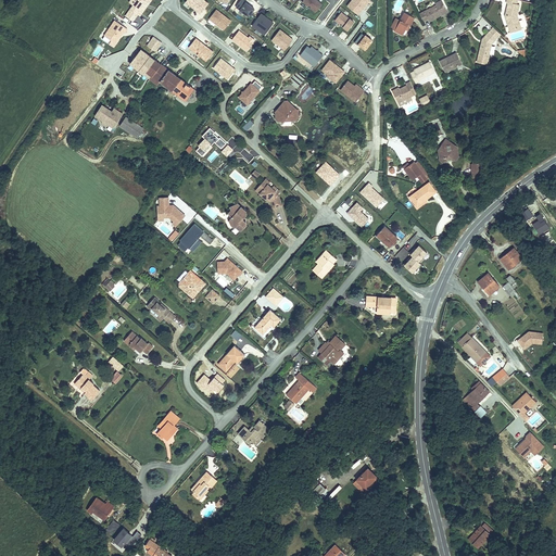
[(152,0),(130,0),(129,2),(133,4),(125,15),(134,22),(138,15),(140,16),(152,0)]
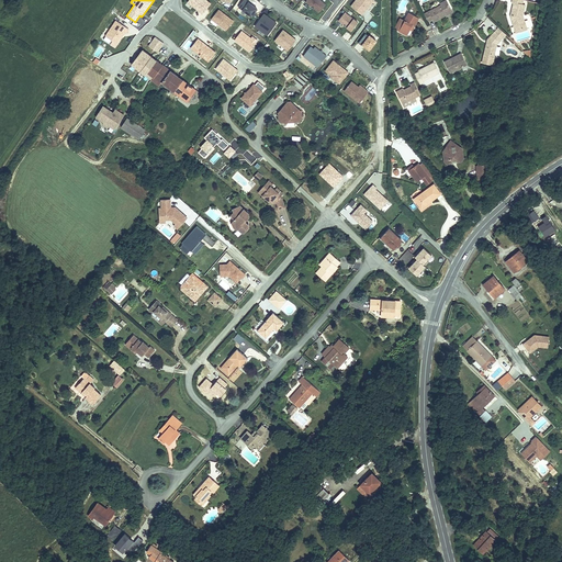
[(211,2),(208,0),(188,0),(188,1),(202,13),(211,2)]
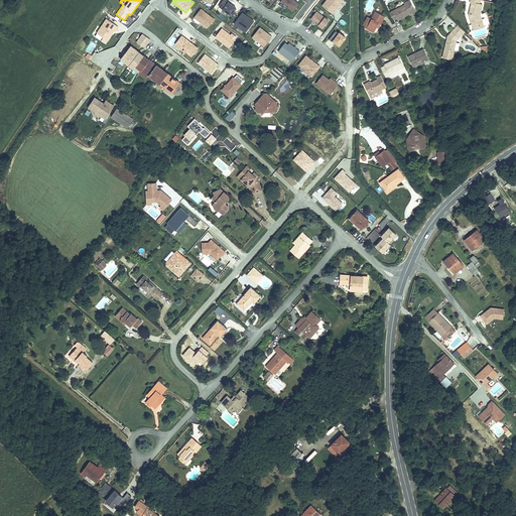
[(231,13),(236,6),(227,0),(222,0),(219,5),(231,13)]
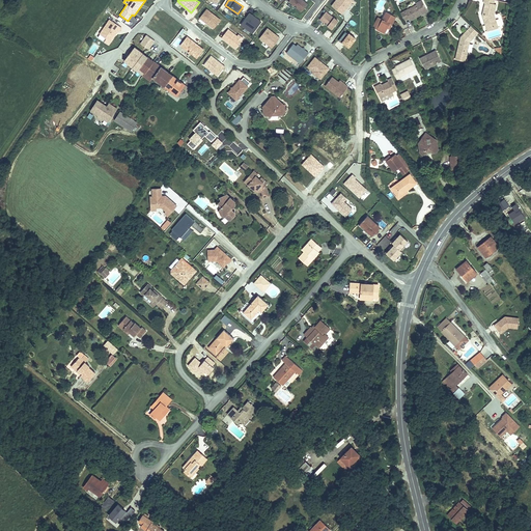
[(302,0),(288,0),(287,1),(300,12),(308,4),(302,0)]
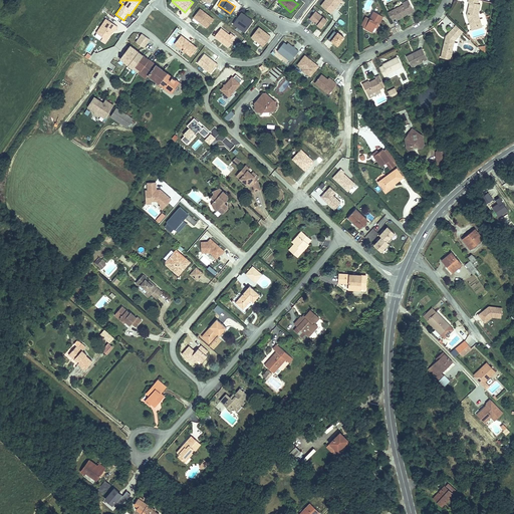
[(341,0),(340,0),(324,0),(320,6),(330,14),(341,0)]
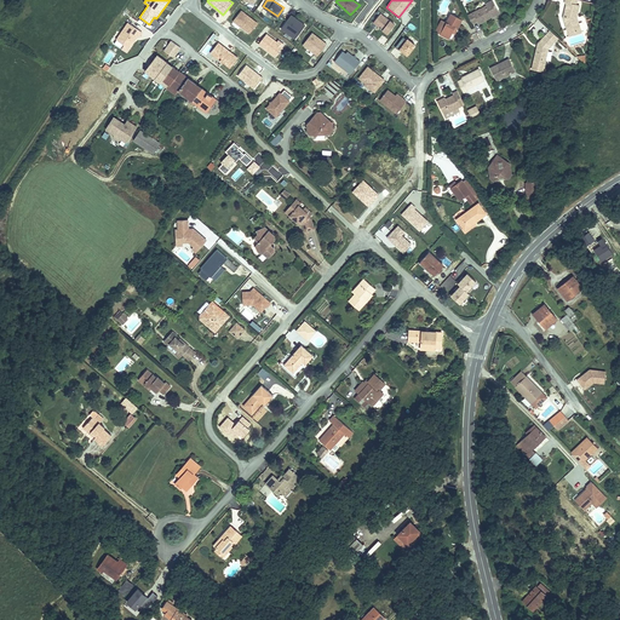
[(491,13),(498,10),(492,0),(486,4),(486,5),(476,10),(468,15),(472,22),(477,19),(478,23),(492,16),(491,13)]
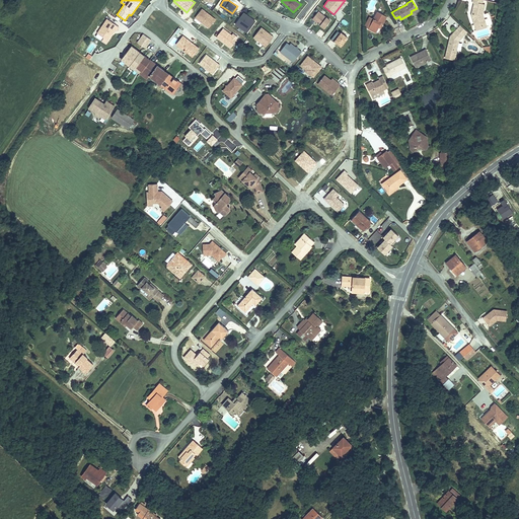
[(480,0),(471,0),(471,2),(472,3),(469,15),(470,17),(471,17),(472,19),(471,19),(473,28),(483,26),(479,15),(479,14),(480,14),(483,5),(480,4),(480,0)]
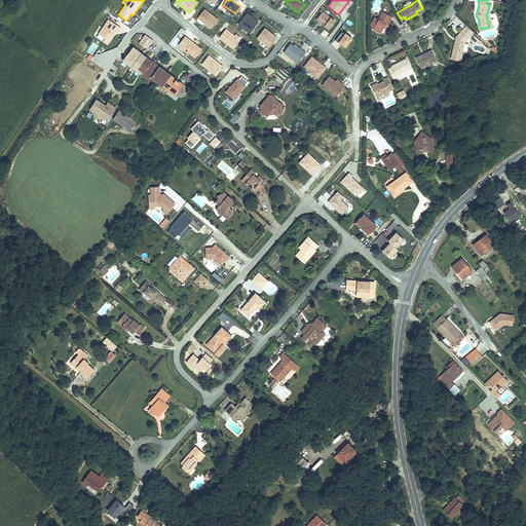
[(220,19),(205,7),(198,17),(212,28),(220,19)]
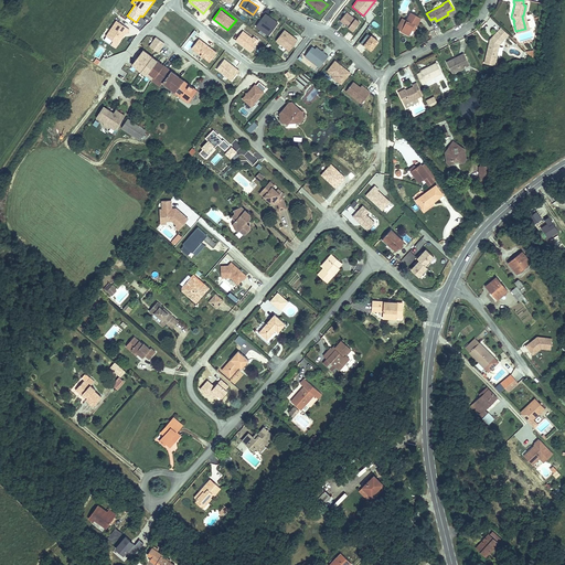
[(412,13),(407,11),(403,19),(397,30),(411,36),(414,28),(417,23),(419,24),(422,19),(412,13)]
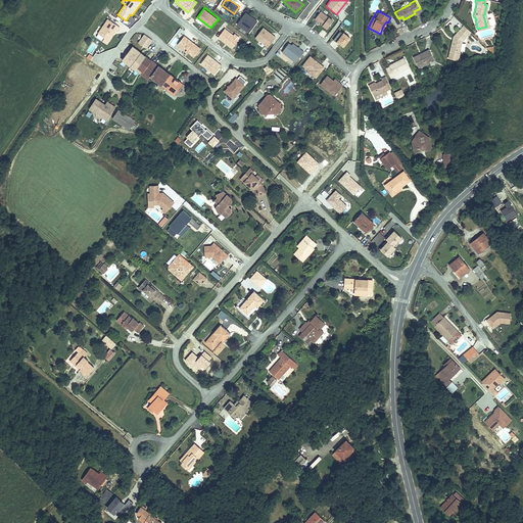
[(249,32),(257,20),(245,11),(237,22),(249,32)]
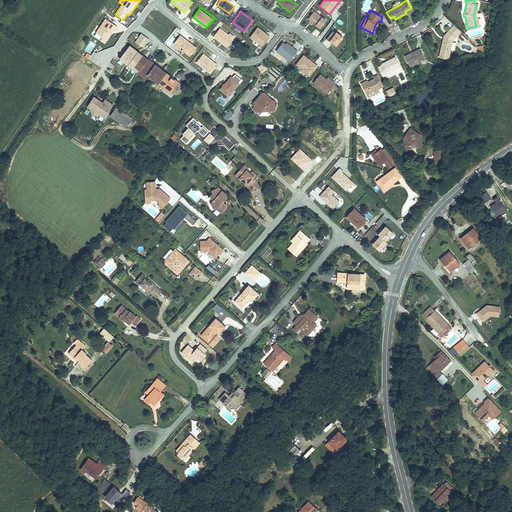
[(325,20),(314,11),(308,18),(319,28),(325,20)]
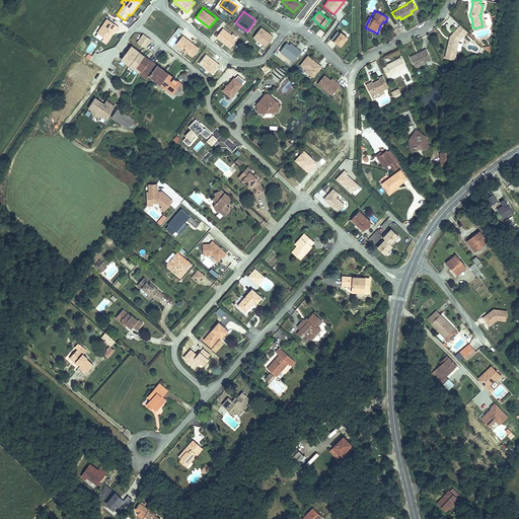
[(100,28),(102,30),(107,33),(112,36),(114,38),(124,23),(110,14),(100,28)]
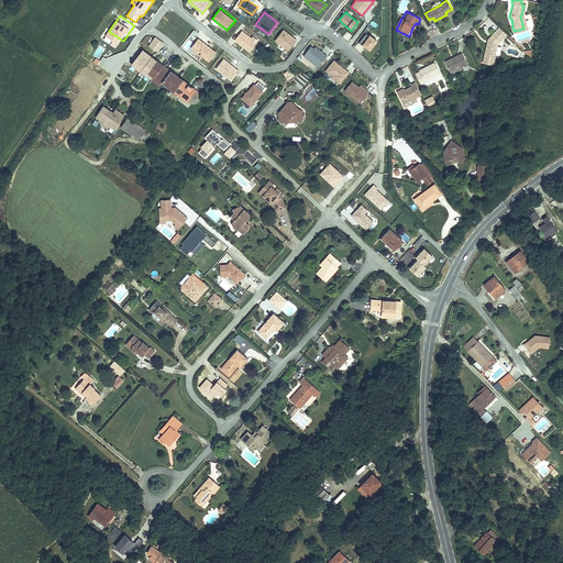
[(523,29),(514,31),(515,33),(526,30),(521,15),(520,15),(520,17),(523,29)]
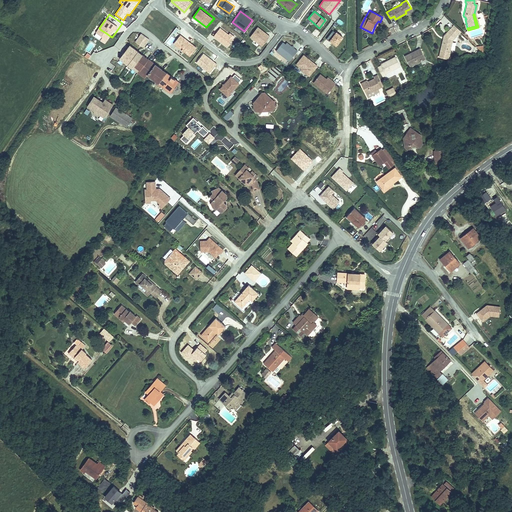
[(459,32),(453,26),(443,36),(439,57),(444,58),(444,55),(448,55),(451,40),(459,32)]
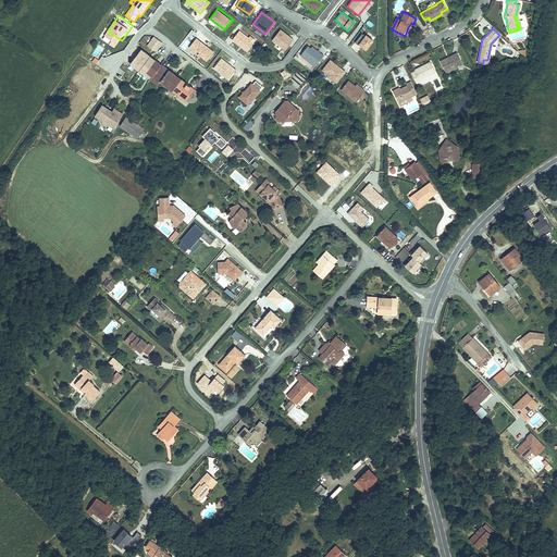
[(293,39),(280,29),(272,39),(285,50),(293,39)]
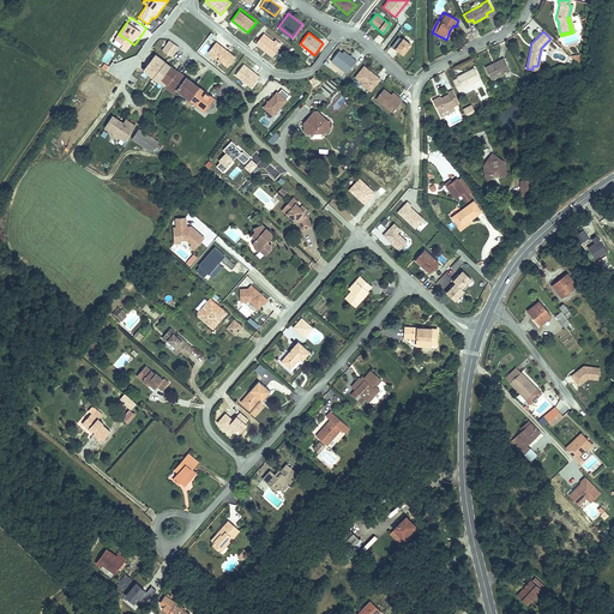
[(566,44),(578,41),(576,34),(564,37),(566,44)]
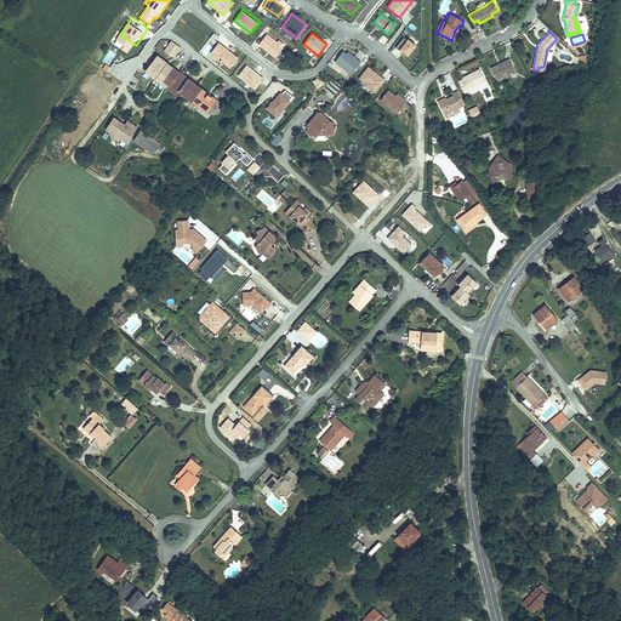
[(140,49),(136,45),(134,44),(129,40),(123,36),(119,41),(136,53),(140,49)]
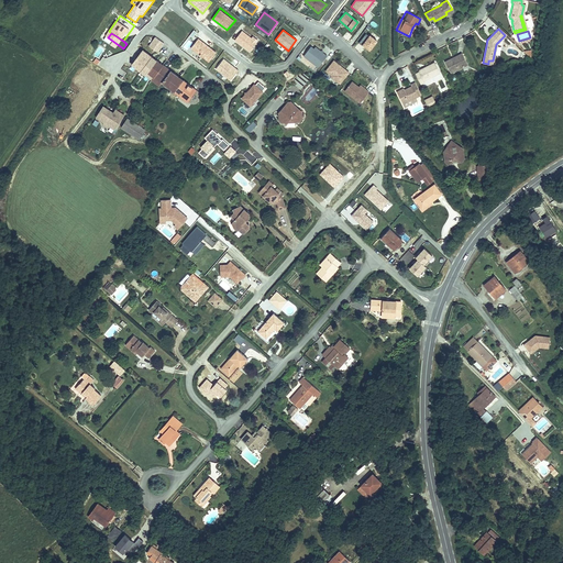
[(378,42),(372,36),(371,37),(367,34),(361,43),(364,46),(364,45),(367,47),(366,48),(371,51),(378,42)]
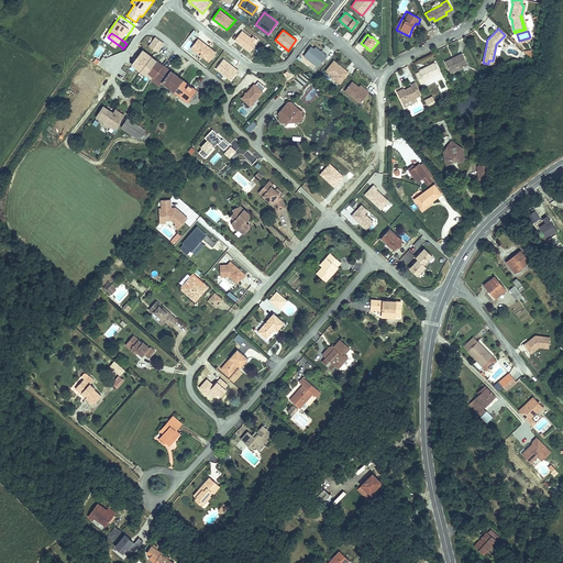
[(156,37),(150,46),(158,53),(164,44),(156,37)]
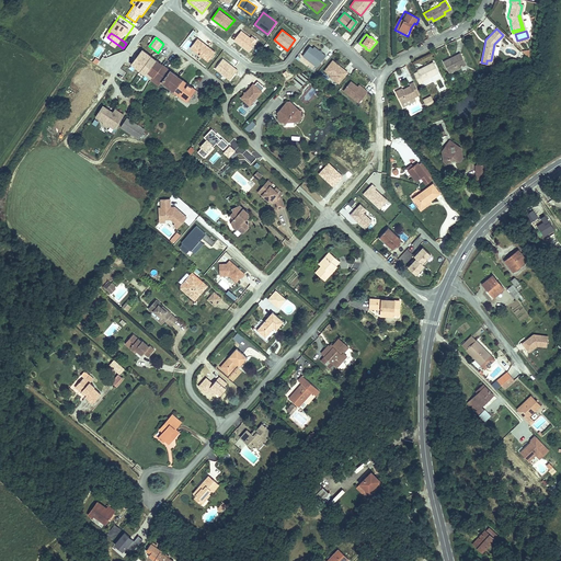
[(215,50),(197,37),(190,47),(208,60),(215,50)]
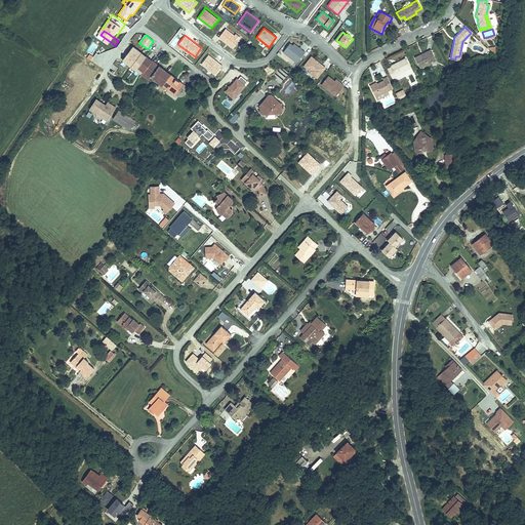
[(305,52),(294,43),(293,45),(290,43),(283,51),(296,63),(305,52)]
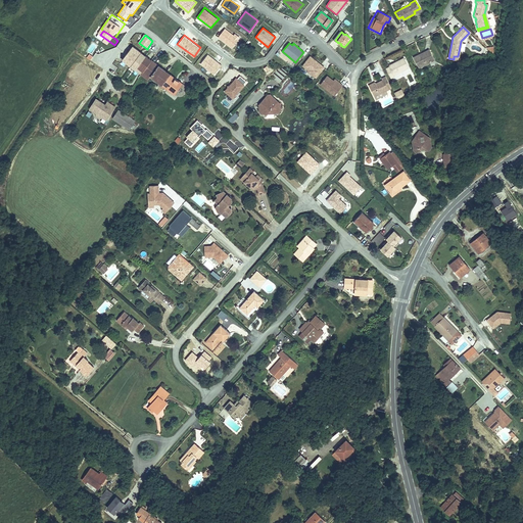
[(183,86),(133,46),(122,60),(148,81),(151,77),(176,96),(183,86)]
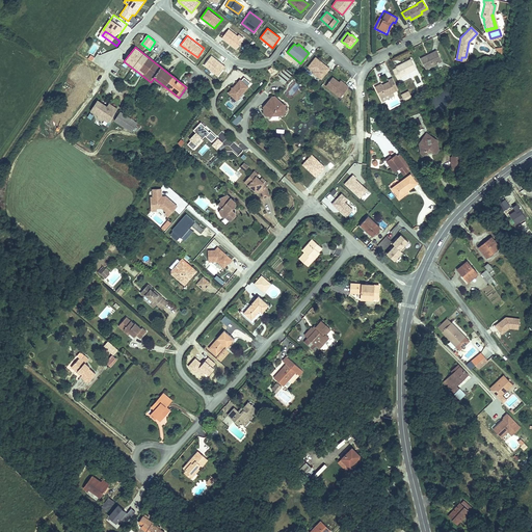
[(421,59),(425,69),(442,61),(436,51),(432,53),(433,54),(428,57),(427,56),(421,59)]
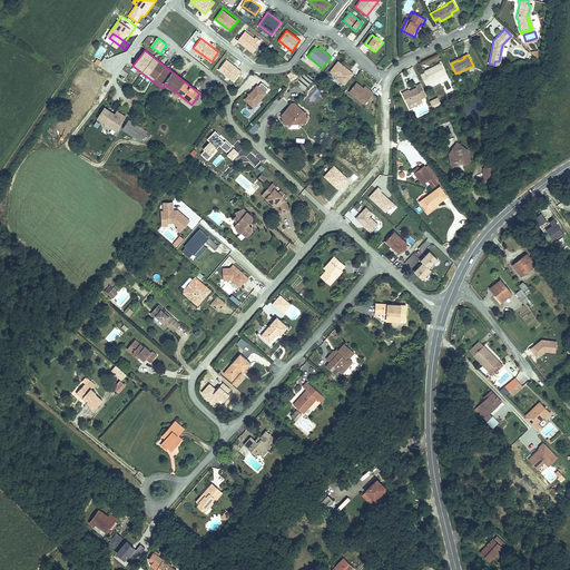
[(353,71),(347,67),(346,69),(344,67),(345,66),(338,60),(330,70),(336,75),(335,76),(344,84),(353,71)]
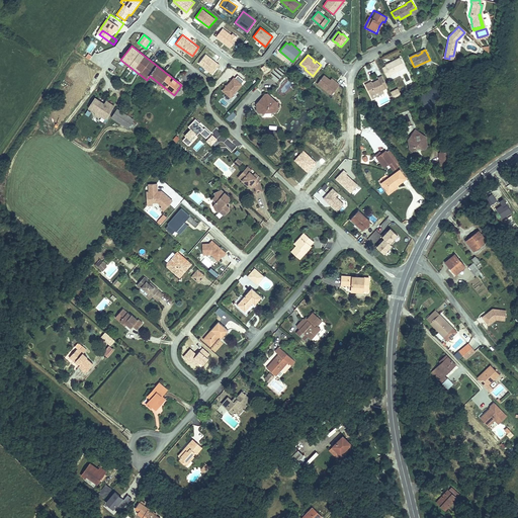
[(384,67),(381,68),(386,78),(390,77),(390,76),(396,73),(405,69),(401,59),(384,66),(384,67)]
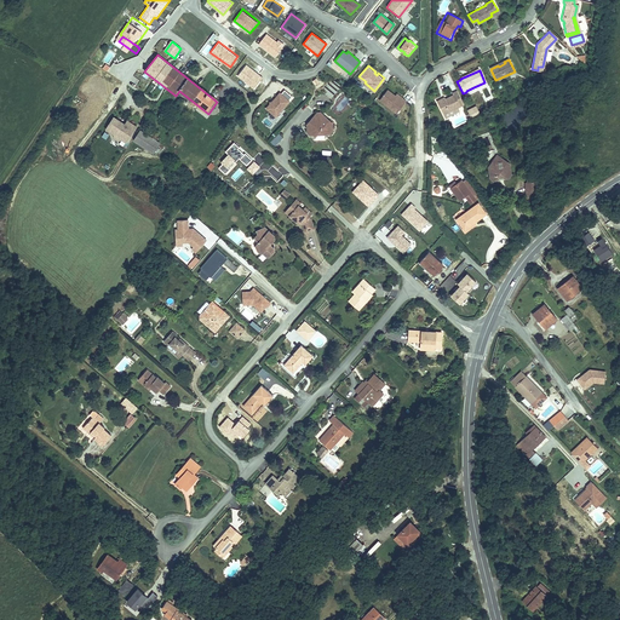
[(396,112),(406,99),(401,96),(400,98),(388,89),(379,98),(396,112)]
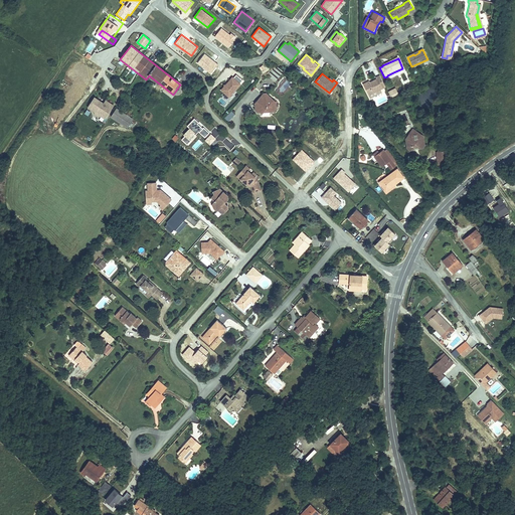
[(230,97),(241,83),(240,82),(243,79),(236,74),(233,77),(232,76),(221,90),(230,97)]
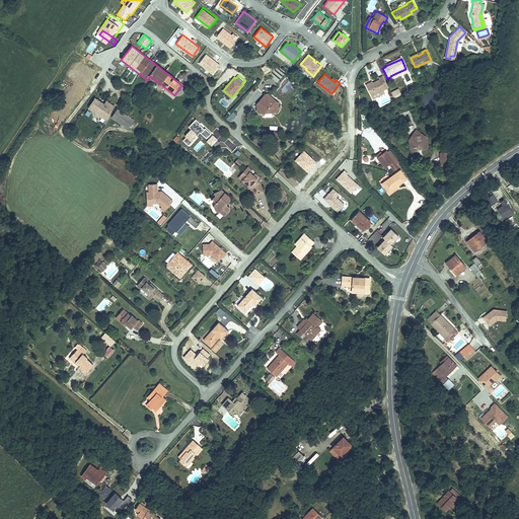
[(389,89),(384,79),(380,81),(380,82),(374,85),(367,88),(372,98),(382,93),(389,89)]
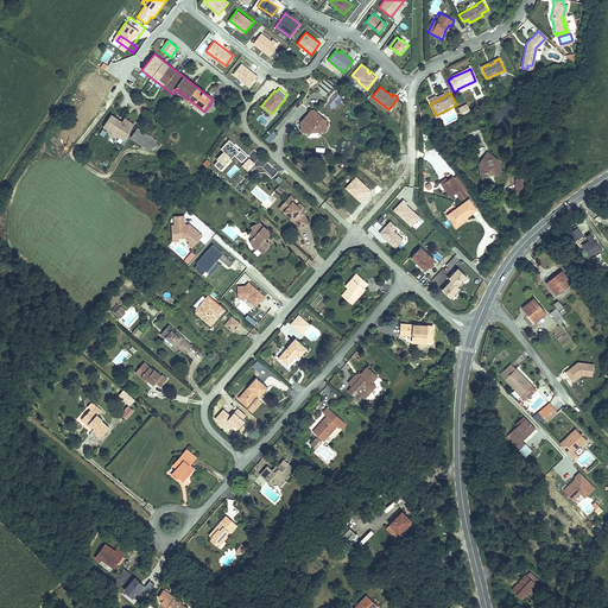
[(461,114),(462,116),(469,113),(467,107),(463,108),(463,107),(458,109),(461,114)]
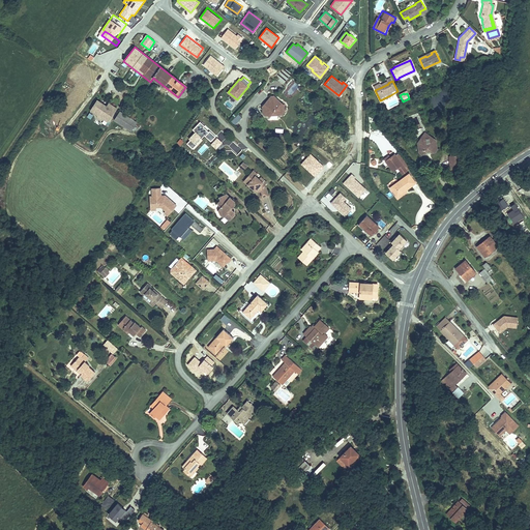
[(105,104),(97,99),(91,109),(97,113),(98,116),(101,118),(105,118),(108,120),(116,108),(110,102),(107,107),(104,106),(105,104)]
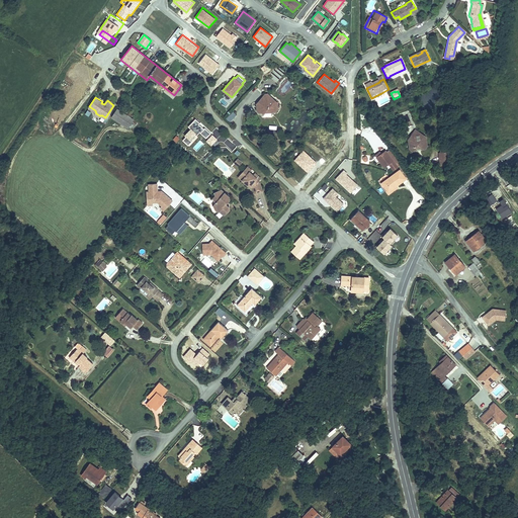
[(271,100),(260,100),(258,103),(258,109),(260,111),(263,111),(265,112),(266,110),(277,110),(278,108),(278,101),(274,98),(270,98),(271,100)]
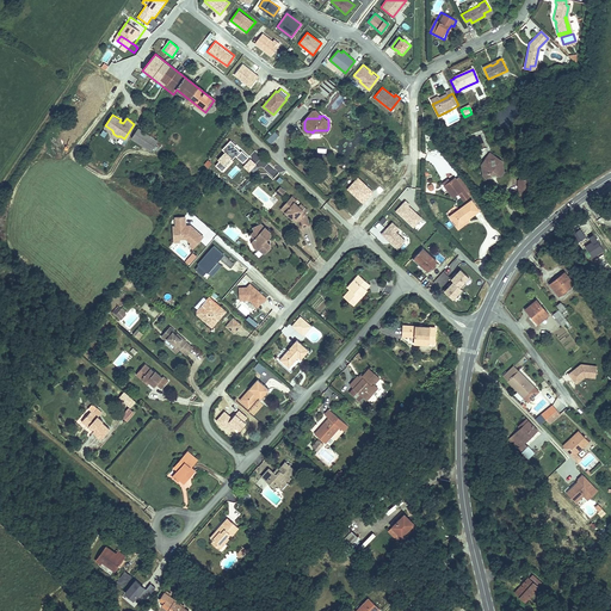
[(133,137),(150,149),(158,140),(140,128),(133,137)]
